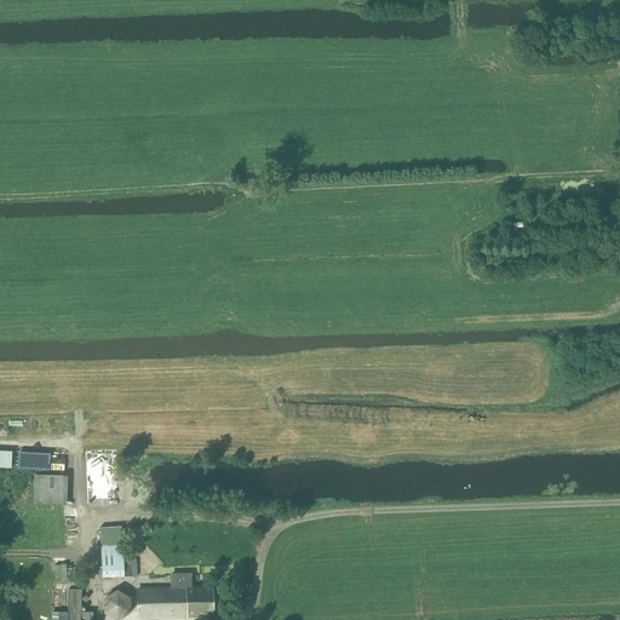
[(34,505),(68,504),(68,477),(34,477),(34,505)]
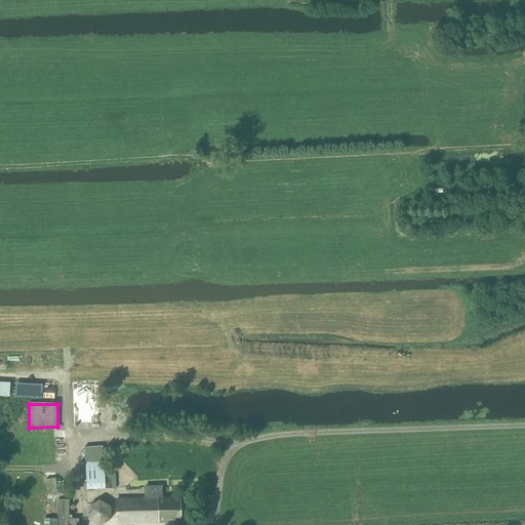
[(104,459),(85,460),(86,490),(117,488),(117,483),(116,478),(111,478),(110,470),(105,470),(104,459)]
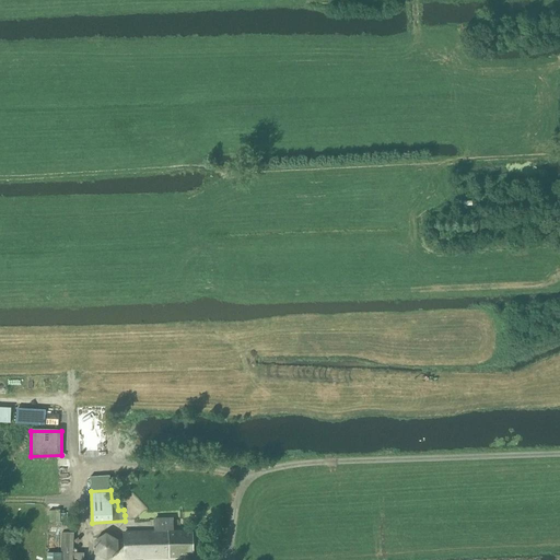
[(154,533),(124,534),(125,559),(191,557),(191,532),(174,532),(173,520),(154,520),(153,520),(154,533)]
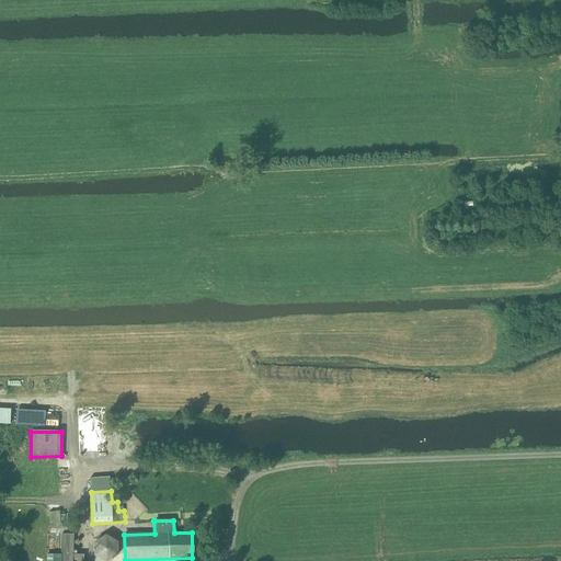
[(61,554),(60,560),(83,560),(84,554),(73,553),(73,534),(61,534),(61,554)]
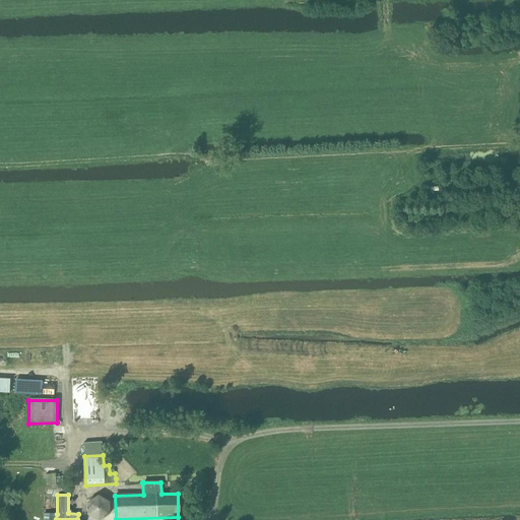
[(109,502),(99,497),(88,503),(89,515),(101,519),(110,513),(109,502)]
